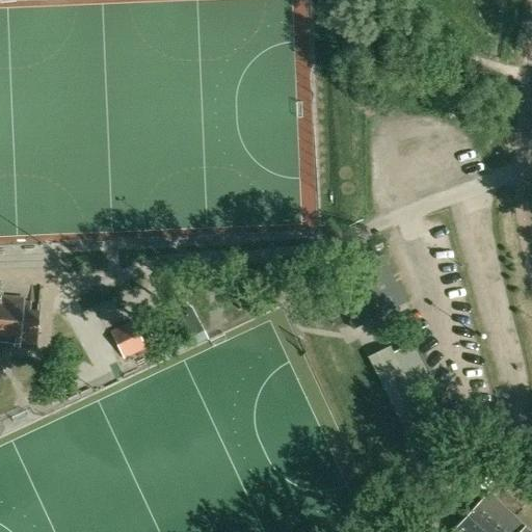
[(0,342),(20,344),(36,346),(41,303),(38,303),(37,311),(30,310),(30,301),(24,301),(0,299),(0,298),(0,342)]
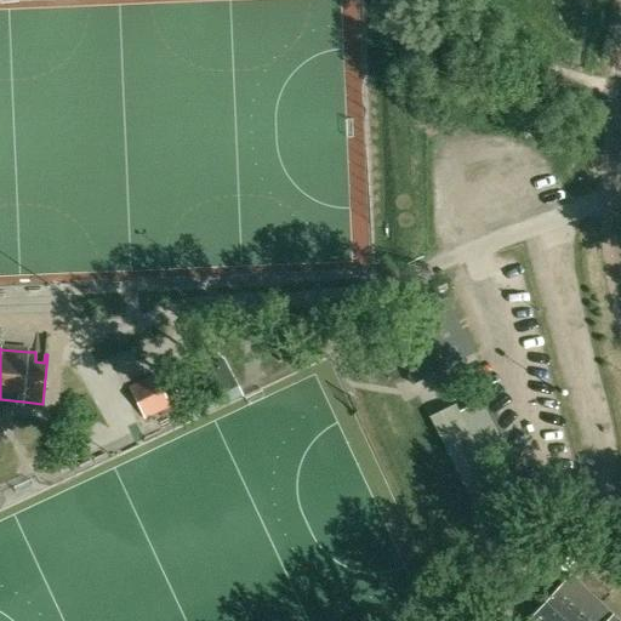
[(226,360),(171,387),(187,421),(243,394),(226,360)]
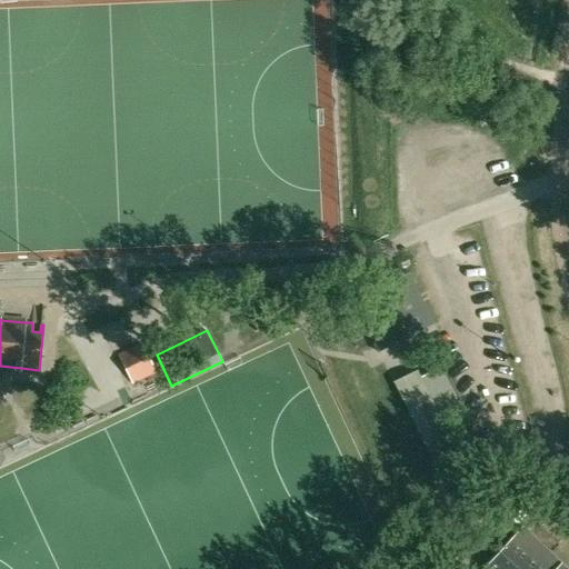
[(133,382),(156,371),(142,343),(119,356),(133,382)]
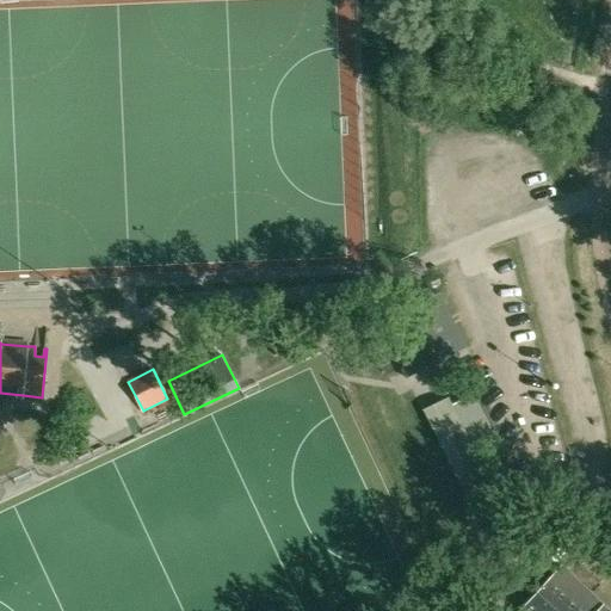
[(446,399),(426,409),(463,486),(485,475),(446,399)]
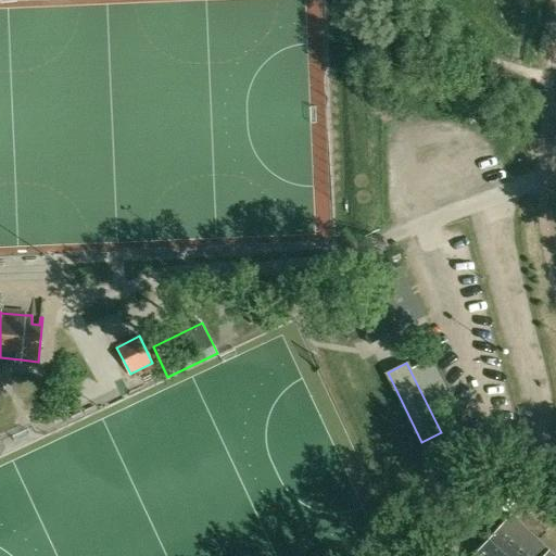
[(509,516),(471,555),(525,555),(538,543),(509,516)]
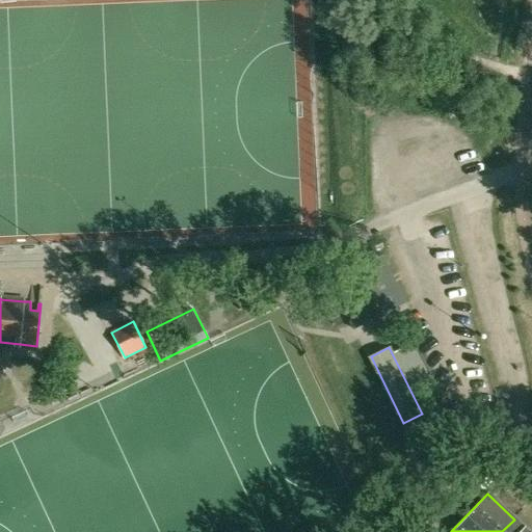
[(528,531),(514,520),(502,531),(528,531)]
